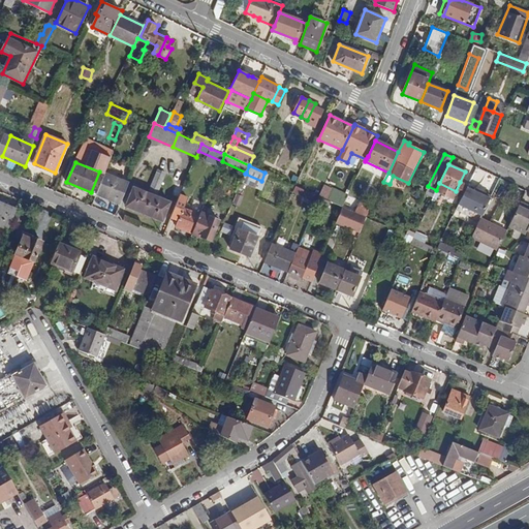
[(162,170),(158,168),(148,193),(134,187),(126,207),(145,214),(162,170)]
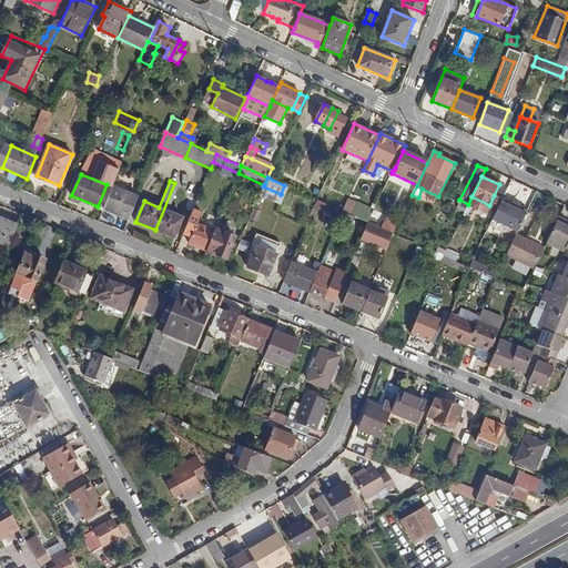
[(503,199),(496,213),(487,231),(500,237),(508,224),(505,222),(519,192),(523,188),(510,182),(503,199)]
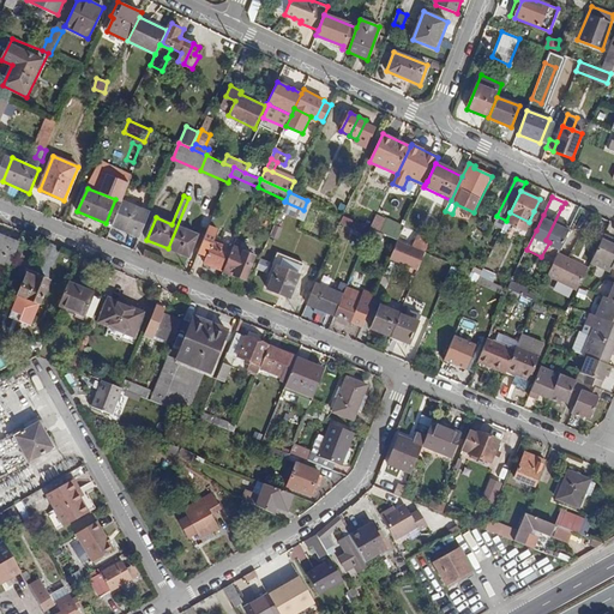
[(194,200),(188,198),(168,248),(190,258),(198,235),(182,228),(194,200)]
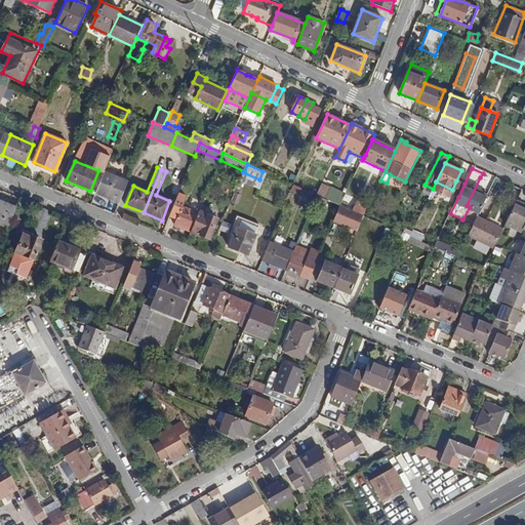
[(128,182),(105,172),(96,193),(120,203),(128,182)]
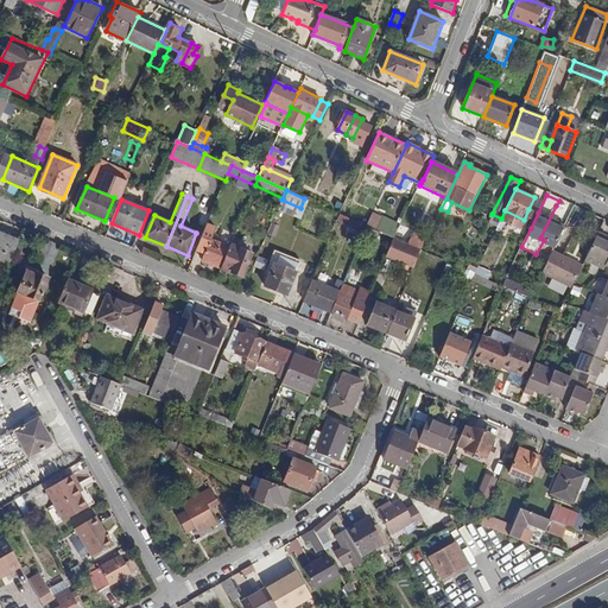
[(556,206),(540,238),(544,240),(559,207),(556,206)]
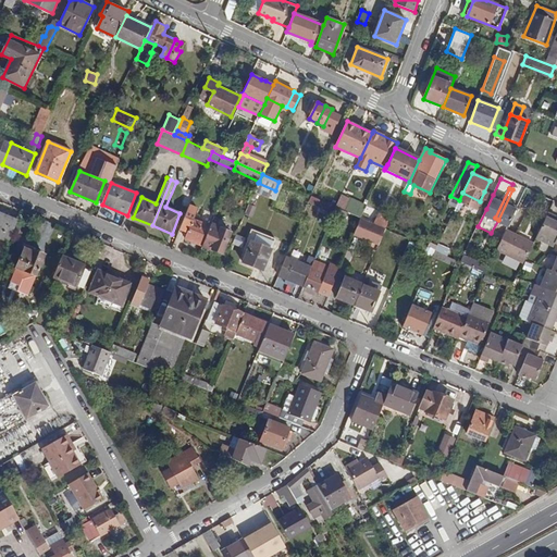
[(484,192),(480,201),(478,205),(486,209),(493,195),(484,192)]
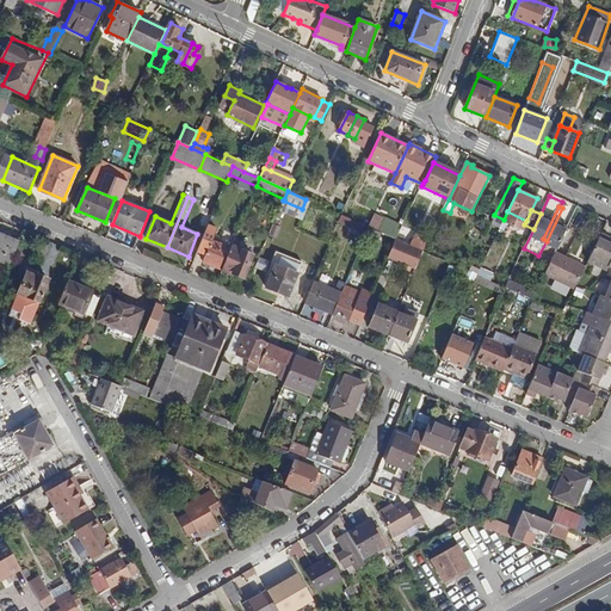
[(507,211),(504,220),(522,229),(524,224),(526,221),(507,211)]
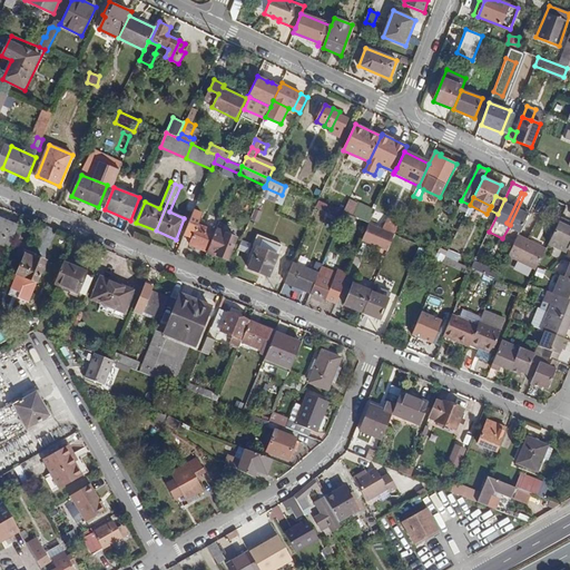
[(320,202),(316,208),(334,216),(337,209),(320,202)]
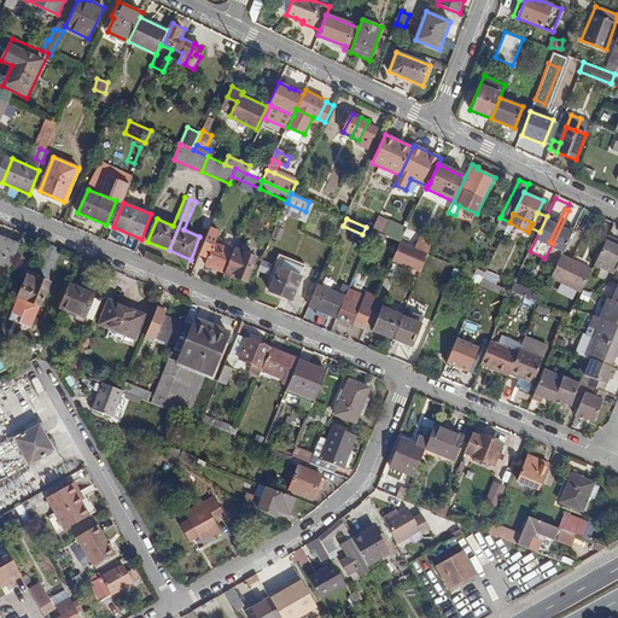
[(205,264),(225,273),(234,249),(216,240),(221,231),(211,227),(199,255),(209,258),(205,264)]
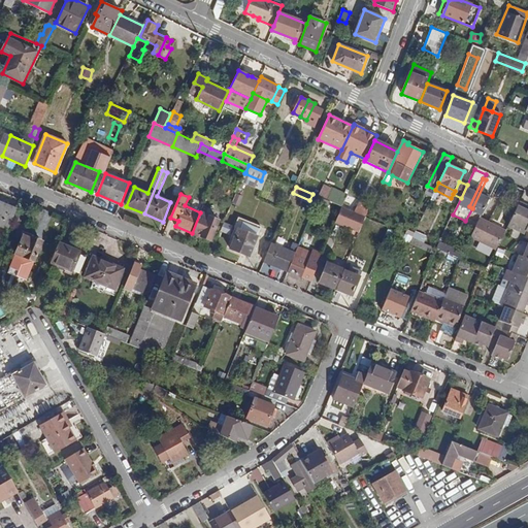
[(330,201),(319,196),(315,206),(326,211),(330,201)]
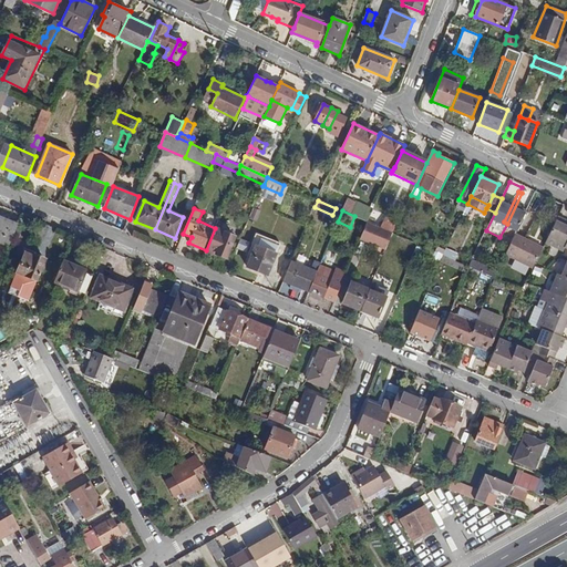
[(20,224),(0,216),(0,243),(10,247),(20,224)]
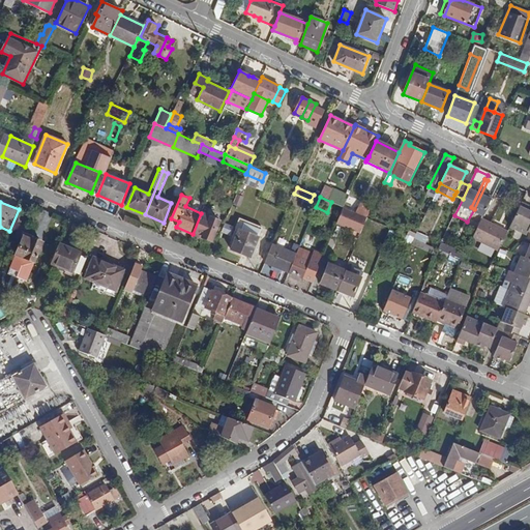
[(529,206),(522,203),(509,228),(527,235),(528,232),(529,232),(529,244),(525,258),(522,256),(514,273),(509,270),(505,280),(512,283),(503,306),(507,307),(501,321),(507,324),(504,330),(507,331),(505,337),(496,333),(498,329),(467,316),(457,343),(465,346),(466,342),(484,349),(484,346),(497,351),(494,357),(504,361),(504,359),(509,361),(521,336),(519,335),(523,325),(525,326),(529,316),(525,315),(528,306),(529,306),(529,210),(527,210),(529,206)]
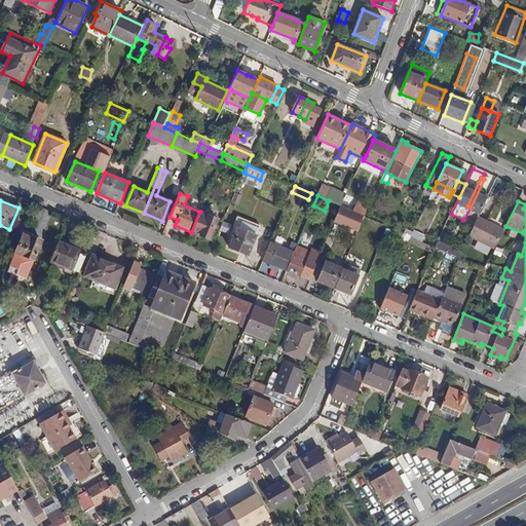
[(364,213),(366,208),(360,203),(357,210),(364,213)]
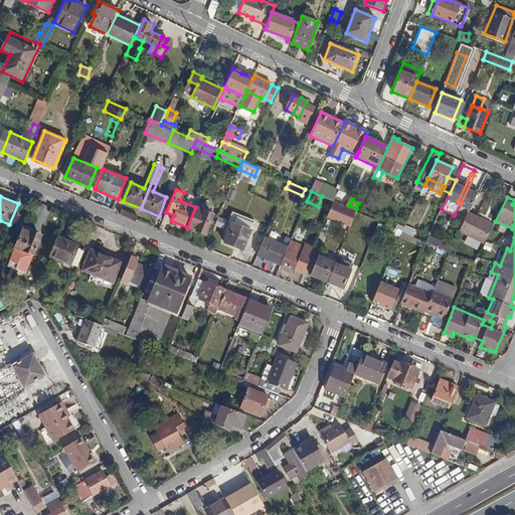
[(356,211),(333,201),(327,216),(350,226),(356,211)]
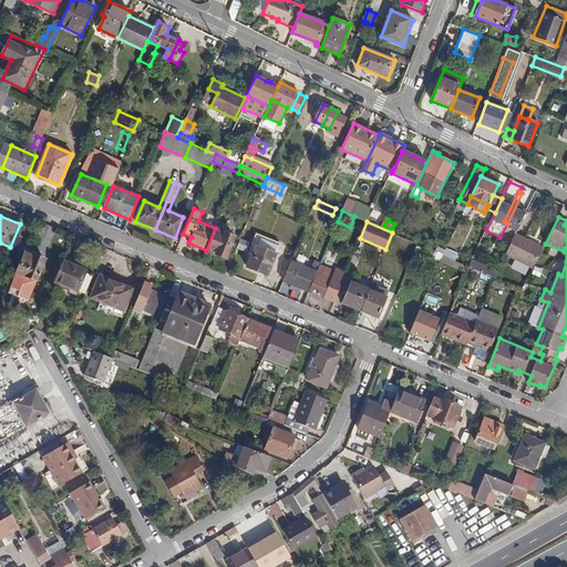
[(236,237),(215,228),(206,250),(227,258),(236,237)]
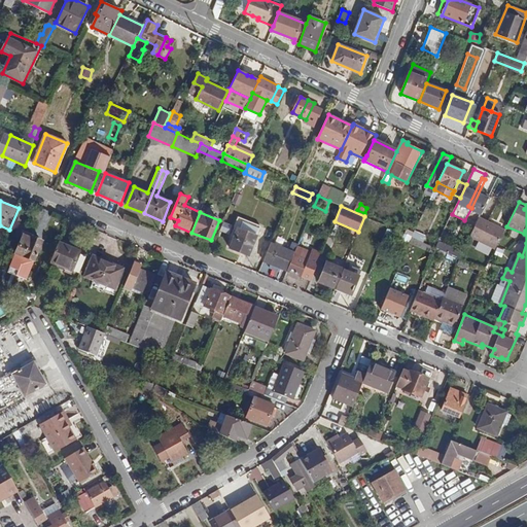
[(505,231),(480,217),(469,237),(495,249),(505,231)]
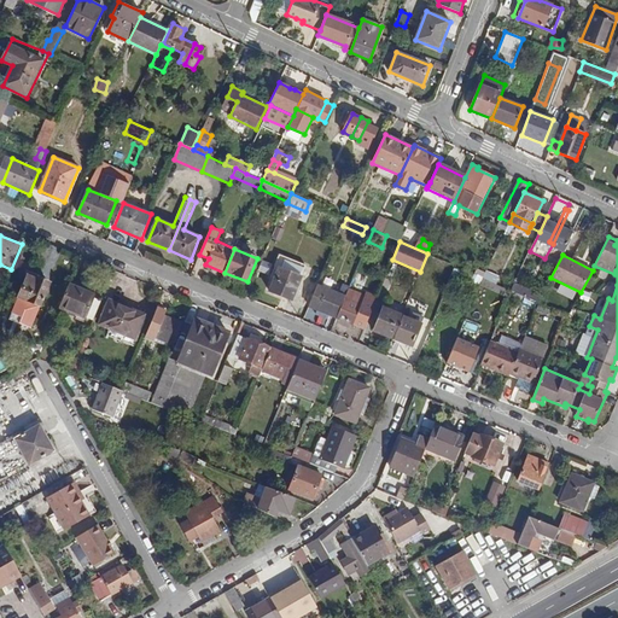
[(274,267),(279,268),(269,291),(292,299),(301,278),(304,269),(278,258),(274,267)]
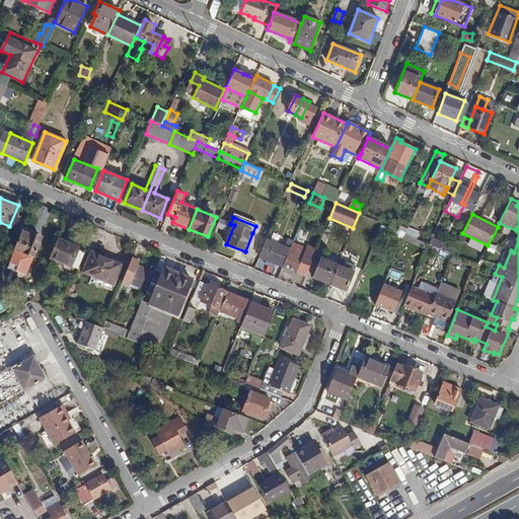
[(417,238),(420,233),(409,228),(406,233),(417,238)]
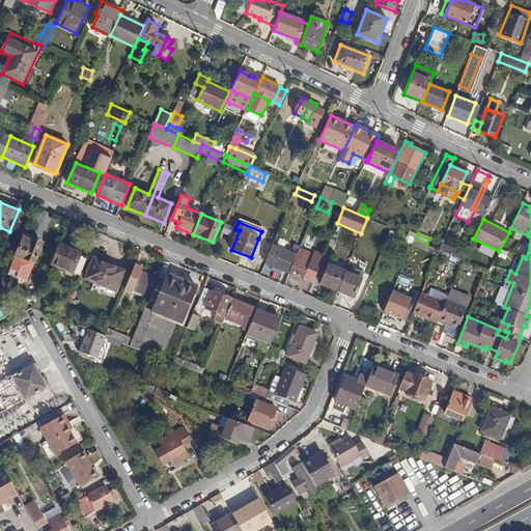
[(31,240),(24,238),(8,275),(27,283),(44,244),(32,239),(31,240)]
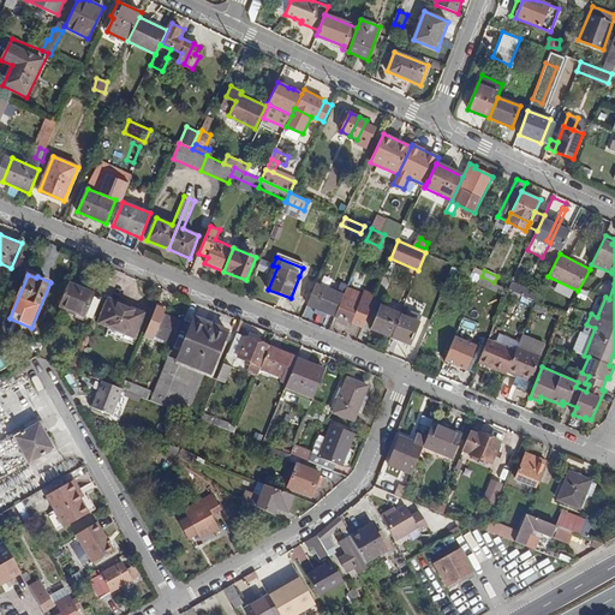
[(509,290),(481,276),(478,284),(506,297),(509,290)]
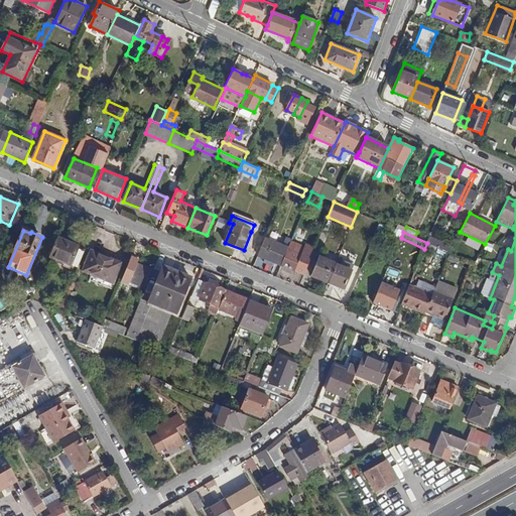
[(6,233),(2,242),(9,244),(12,236),(6,233)]
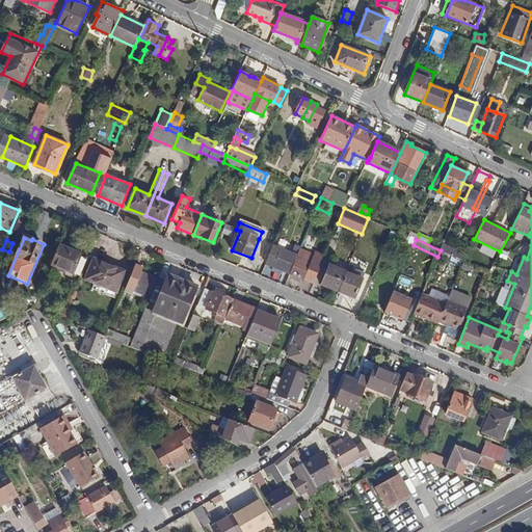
[(83,255),(59,244),(51,265),(80,277),(87,260),(82,257),(83,255)]
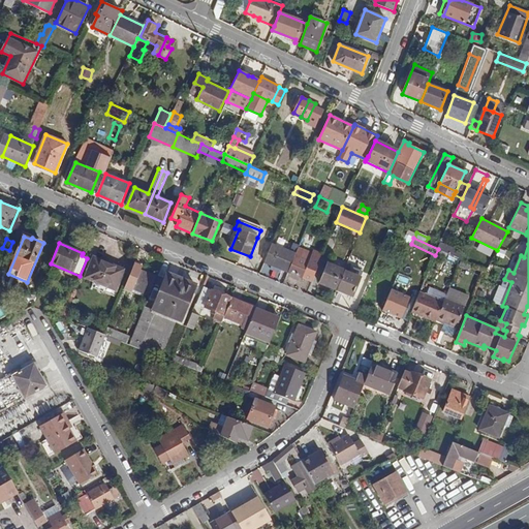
[(265,262),(289,272),(297,254),(272,244),(265,262)]
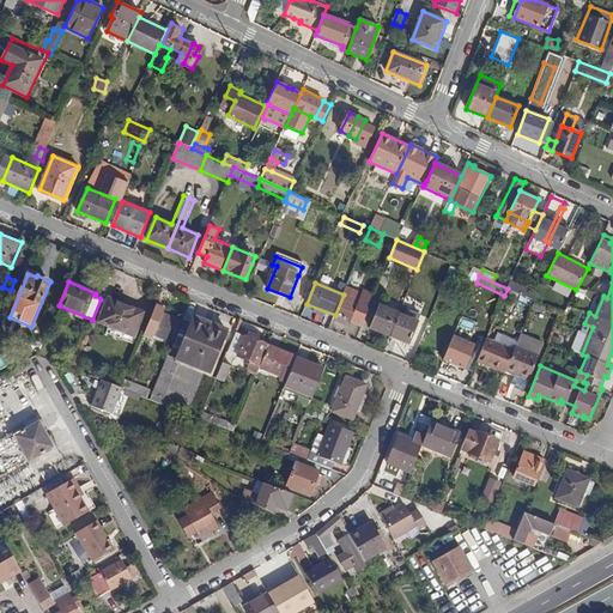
[(345,291),(344,295),(335,315),(343,319),(351,323),(364,328),(370,317),(371,302),(372,293),(350,284),(345,291)]
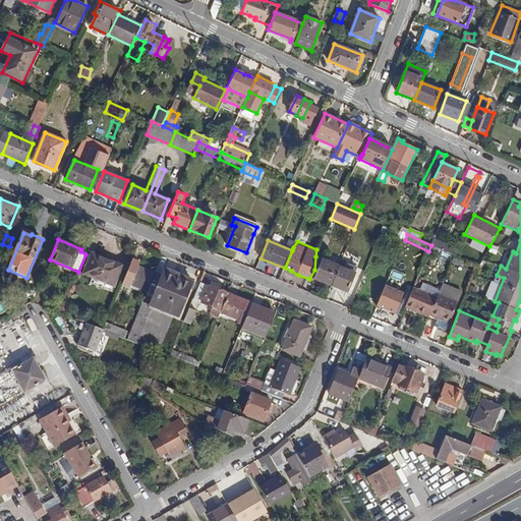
[(441,258),(451,261),(455,246),(433,241),(432,245),(443,248),(441,258)]
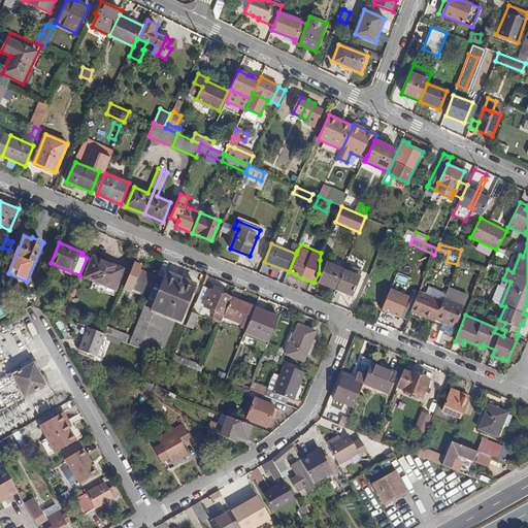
[(124,269),(94,256),(85,277),(116,290),(124,269)]
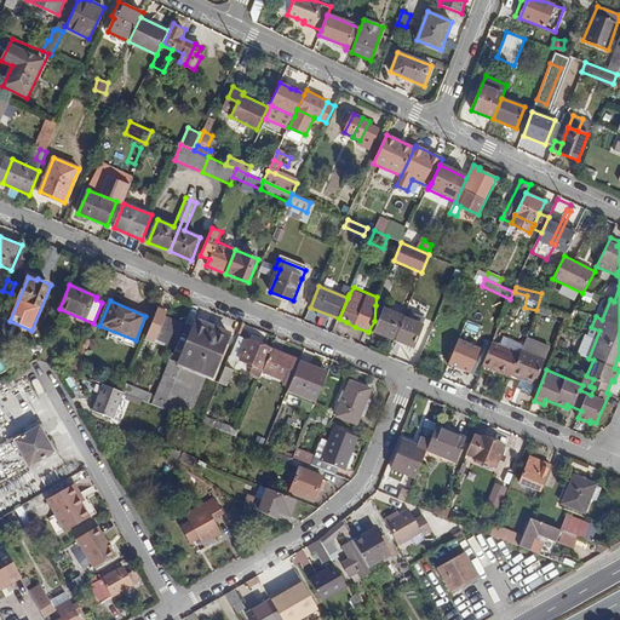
[(374,332),(395,340),(405,317),(384,309),(374,332)]
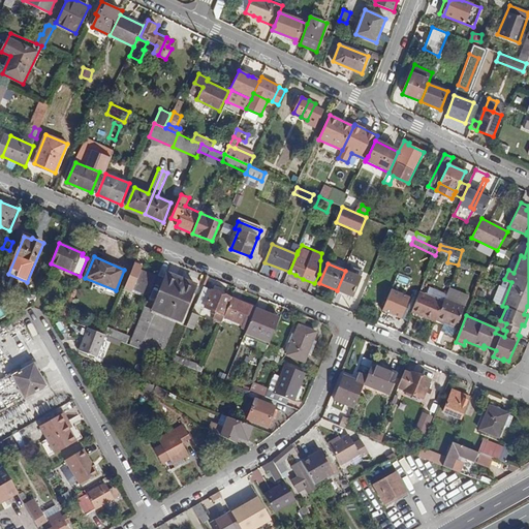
[(157,277),(141,270),(133,288),(142,292),(150,297),(157,277)]
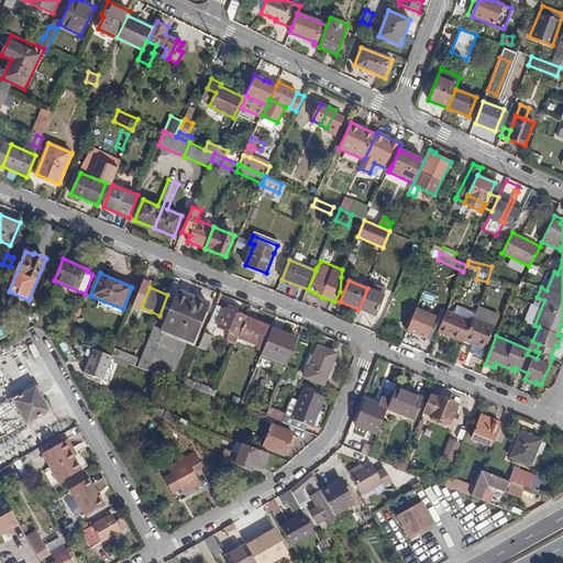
[(384,295),(367,288),(359,309),(375,316),(384,295)]
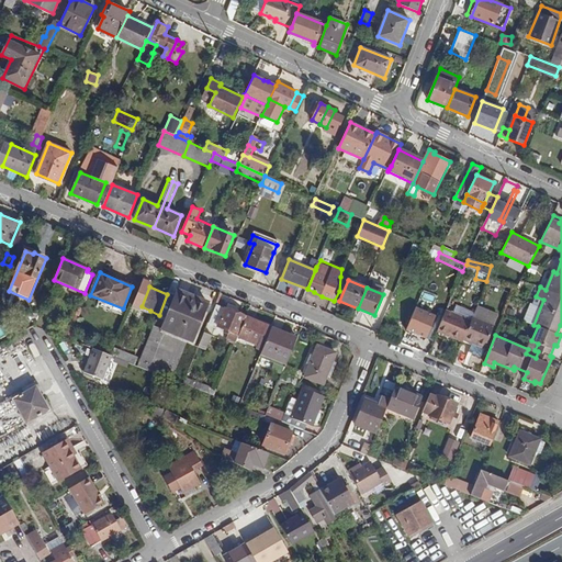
[(209,302),(178,289),(161,329),(179,336),(192,341),(209,302)]
